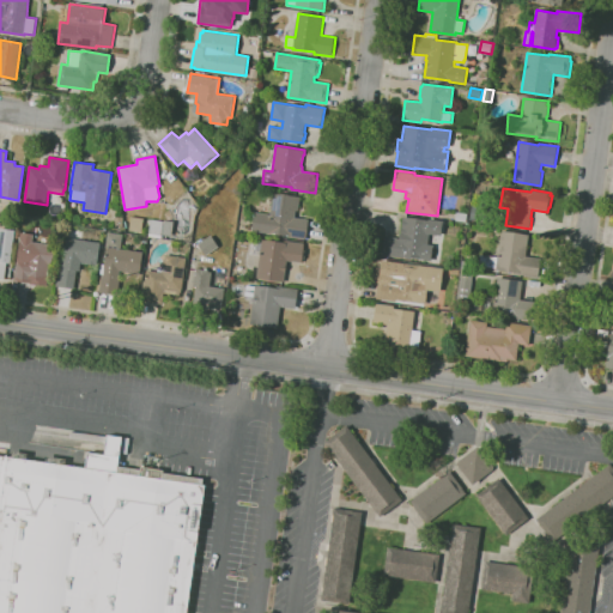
[(307,240),(287,236),(289,236),(272,234),(253,231),(255,212),(271,214),(273,193),(281,194),(281,193),(289,194),(301,196),(298,211),(296,211),(295,217),(309,219),(307,240)]
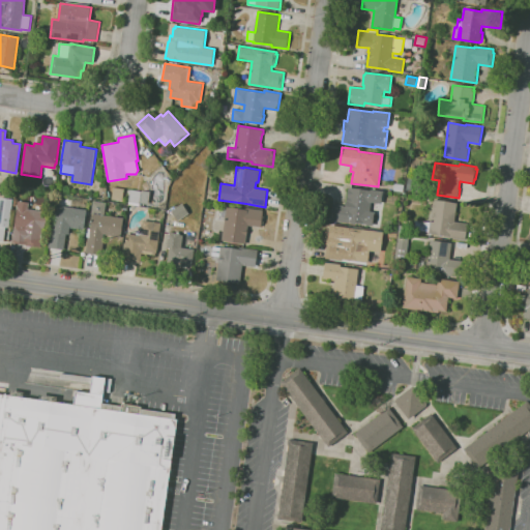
[(422,193),(407,190),(409,177),(424,180),(422,193)]
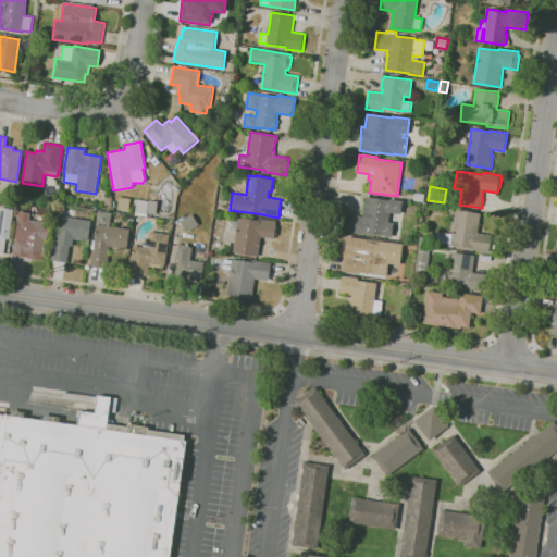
[(423,202),(415,200),(416,192),(425,194),(423,202)]
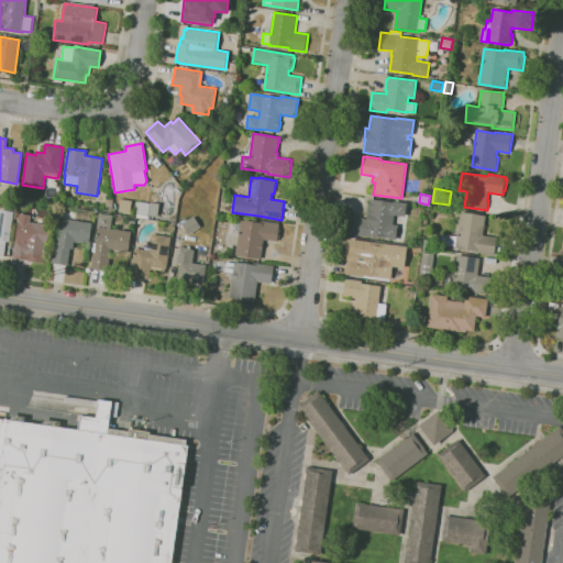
[(397,240),(389,239),(372,235),(371,238),(352,234),(352,230),(351,230),(352,221),(353,221),(354,217),(367,218),(368,213),(370,214),(371,203),(368,203),(370,198),(394,201),(408,203),(406,217),(395,214),(393,224),(399,225),(397,240)]
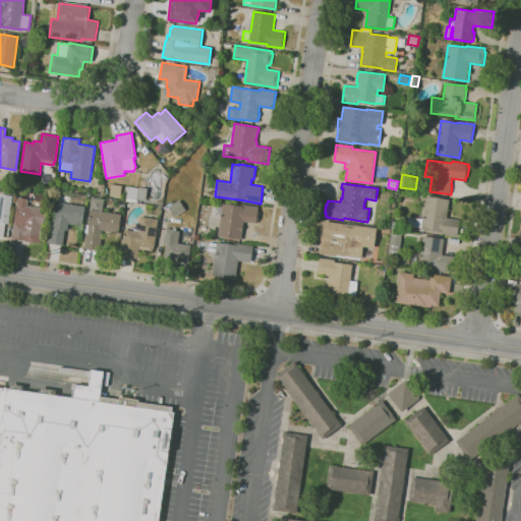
[(137,203),(126,200),(128,186),(139,187),(137,203)]
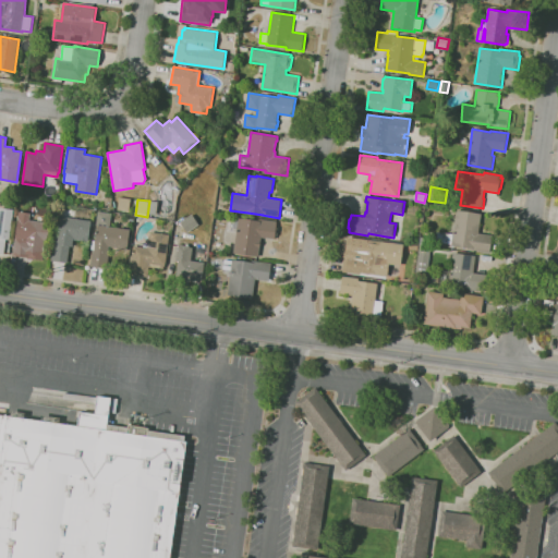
[(156,215),(148,214),(149,201),(158,202),(156,215)]
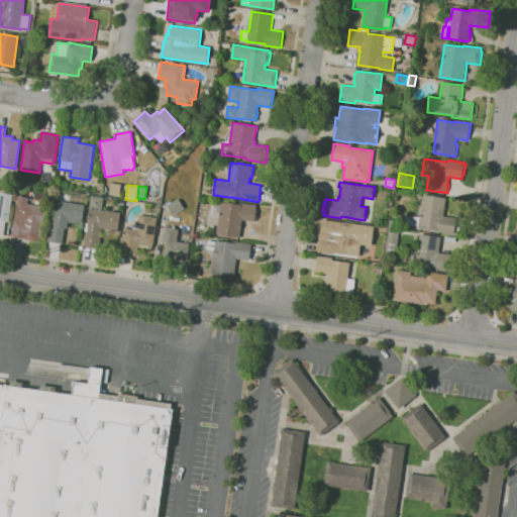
[(3,236),(0,235),(0,193),(12,194),(9,222),(5,221),(3,236)]
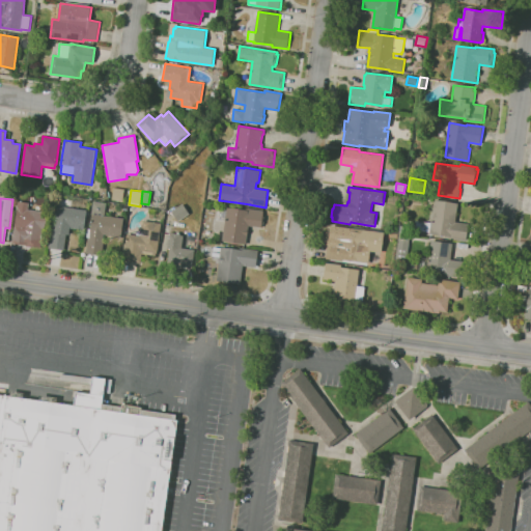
[(467,241),(445,238),(445,235),(429,233),(429,232),(415,230),(416,220),(431,223),(435,199),(458,203),(455,222),(469,224),(467,241)]
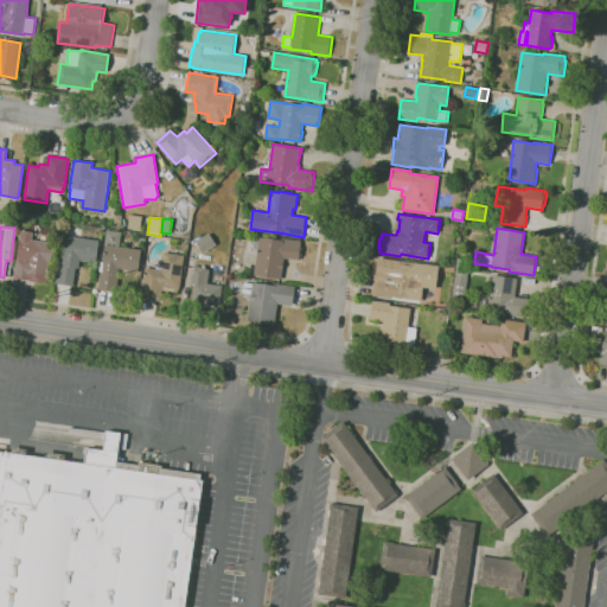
[(46,283),(30,281),(30,280),(14,278),(20,230),(33,231),(32,238),(53,242),(49,280),(48,280),(46,283)]
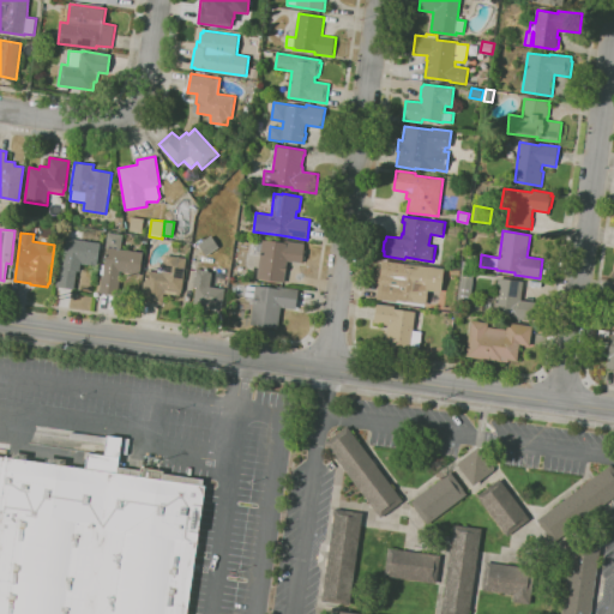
[(206,256),(199,245),(212,236),(220,247),(206,256)]
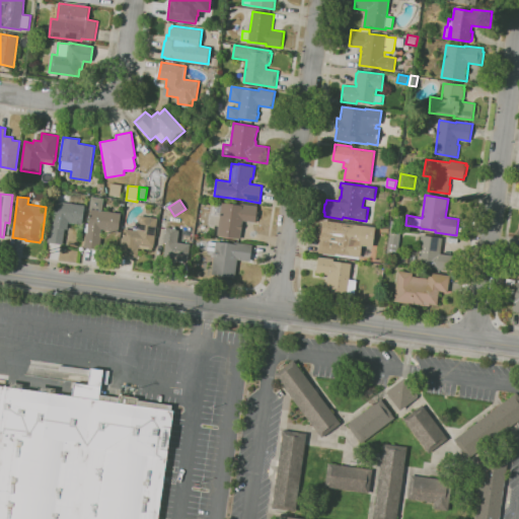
[(63,245),(47,242),(50,225),(53,225),(56,201),(85,206),(82,225),(69,223),(68,229),(65,229),(63,245)]
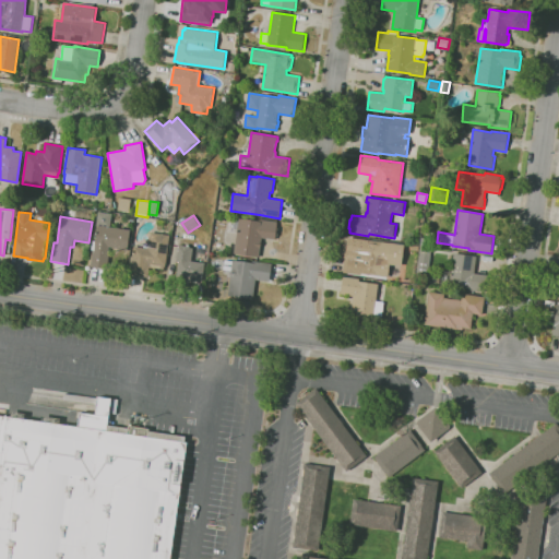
[(259,257),(234,253),(237,233),(228,232),(230,219),(239,221),(239,218),(259,221),(259,218),(278,222),(277,228),(280,228),(278,237),(275,236),(275,239),(262,238),(259,257)]
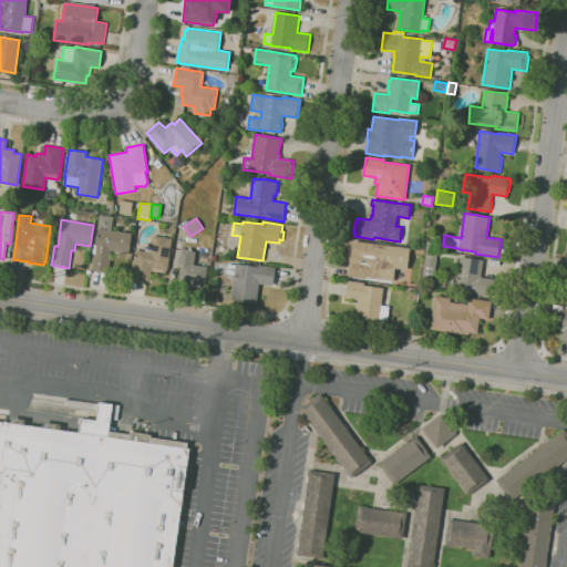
[(109,272),(92,270),(94,254),(95,254),(96,247),(100,228),(133,233),(130,255),(120,253),(111,250),(110,256),(111,257),(109,272)]
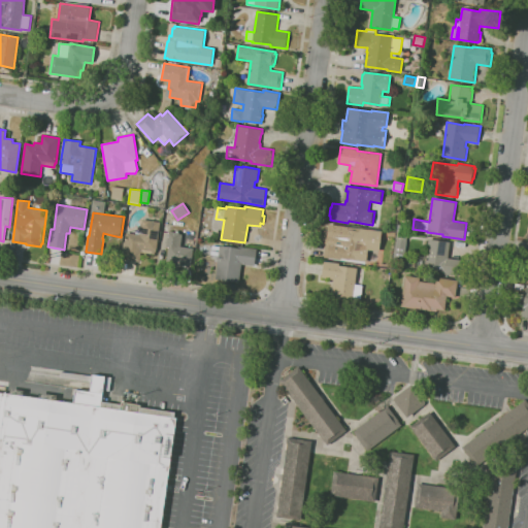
[(140,262),(122,259),(124,241),(125,241),(126,232),(140,234),(142,220),(161,222),(157,252),(156,252),(155,254),(141,252),(140,262)]
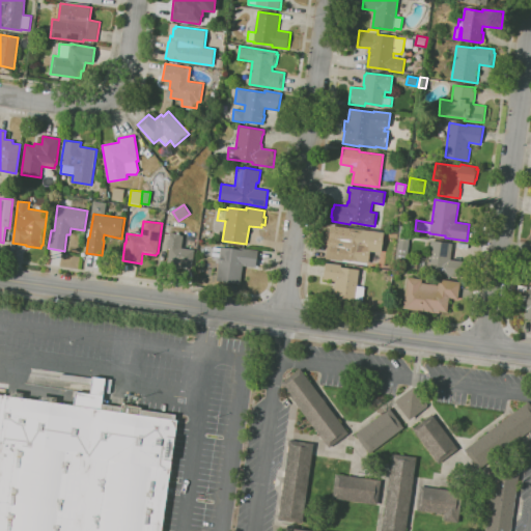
[(368,263),(343,259),(343,261),(327,258),(329,245),(328,245),(329,238),(331,225),(370,230),(385,232),(382,253),(370,251),(368,263)]
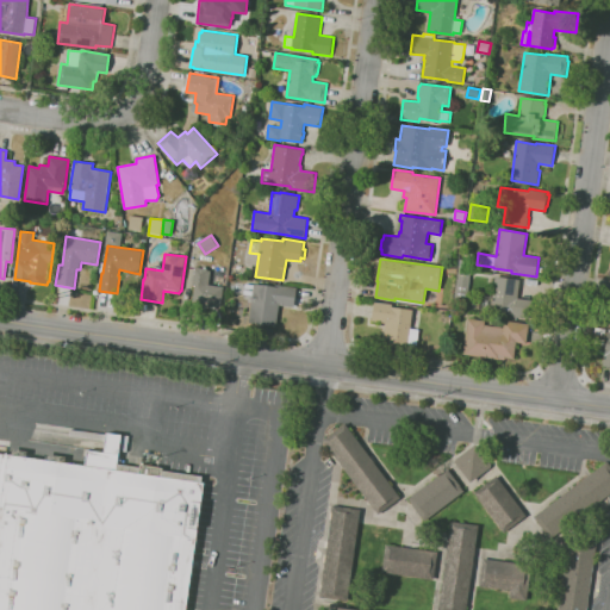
[(221,307),(192,304),(195,285),(192,285),(194,267),(211,269),(209,285),(223,287),(221,307)]
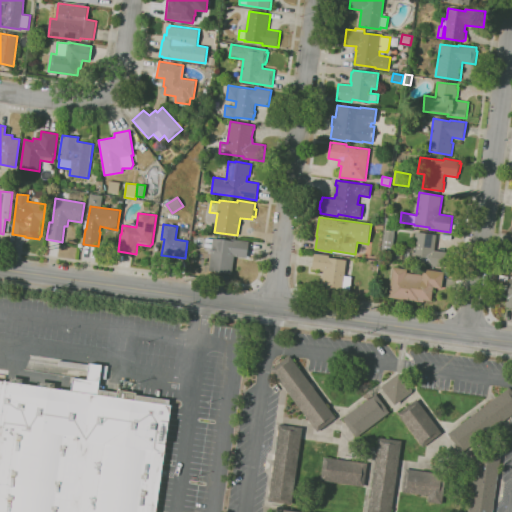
[(392,254),(381,253),(385,225),(396,226),(392,254)]
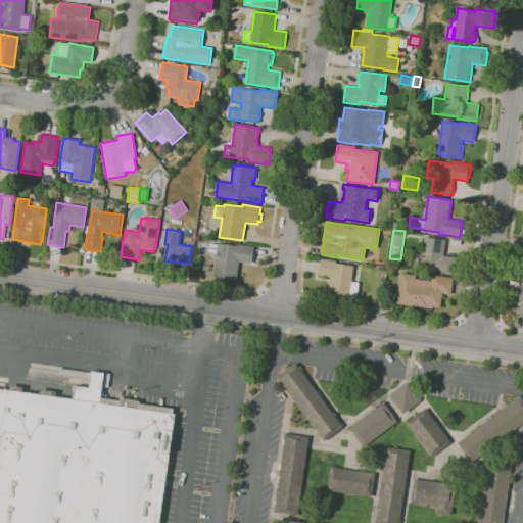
[(457,274),(438,272),(439,270),(412,266),(413,253),(423,254),(425,237),(446,239),(444,255),(459,257),(457,274)]
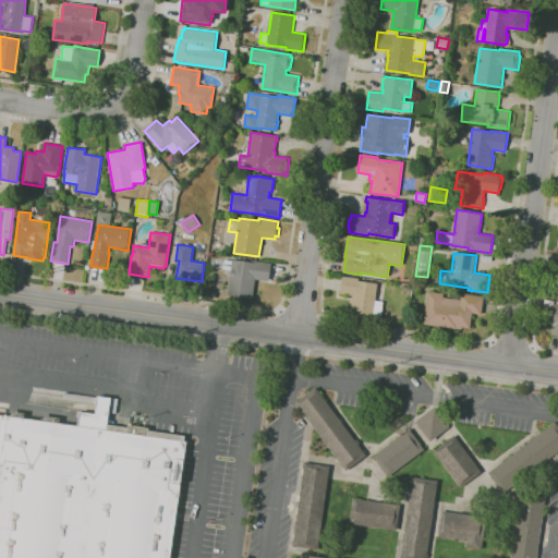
[(253,299),(227,294),(231,270),(223,269),(225,259),(232,261),(232,259),(252,263),(253,261),(273,263),(269,281),(256,279),(253,299)]
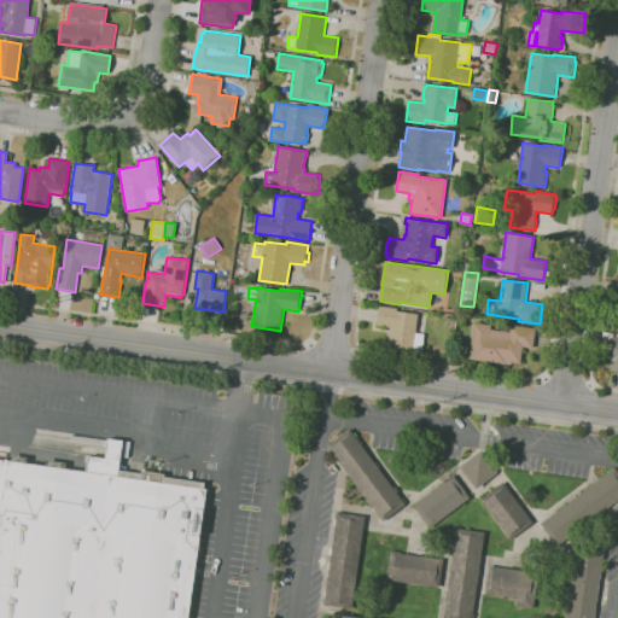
[(423,351),(389,347),(390,334),(391,327),(377,325),(379,305),(397,308),(397,310),(419,314),(415,332),(425,333),(423,351)]
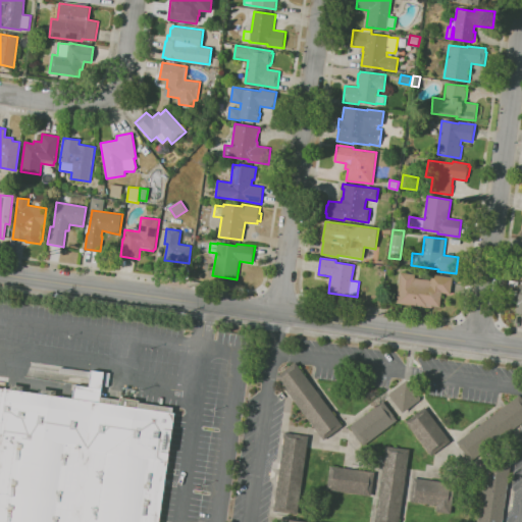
[(432,308),(426,307),(426,308),(397,303),(401,272),(416,274),(415,277),(431,280),(432,273),(453,277),(451,294),(442,293),(440,307),(432,306),(432,308)]
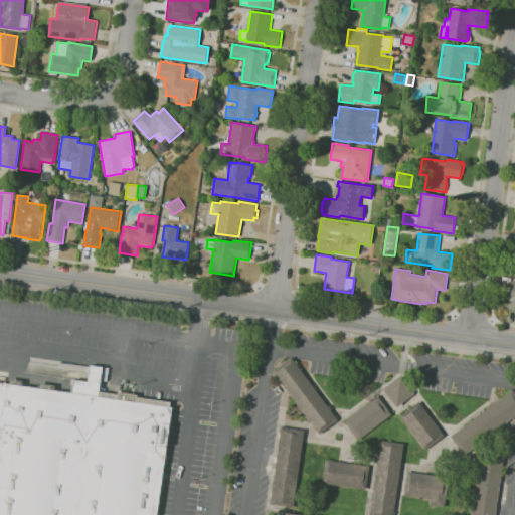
[(320,435),(273,371),(292,357),(338,420),(320,435)]
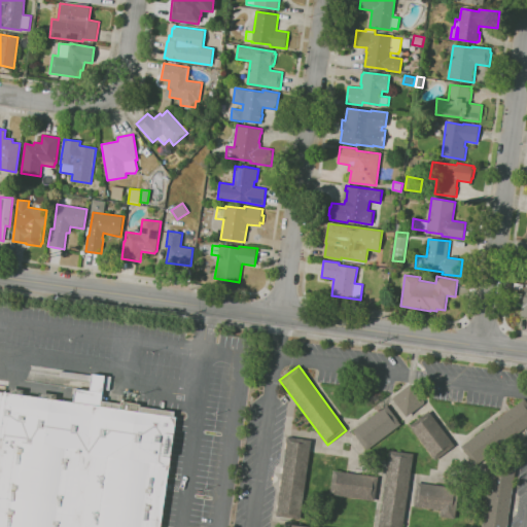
[(0,526),(0,391),(10,393),(10,388),(24,389),(24,394),(39,397),(40,392),(57,394),(57,399),(73,402),(75,389),(90,391),(93,374),(105,376),(102,400),(121,403),(121,401),(141,405),(140,407),(175,411),(174,417),(177,417),(161,526),(0,526)]
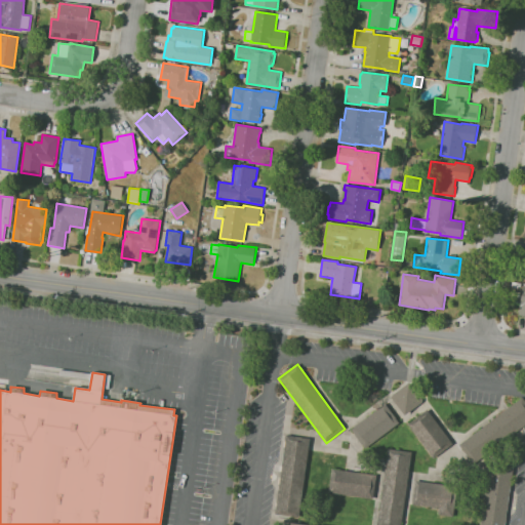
[(405,415),(392,398),(393,395),(410,381),(423,399),(422,402),(405,415)]
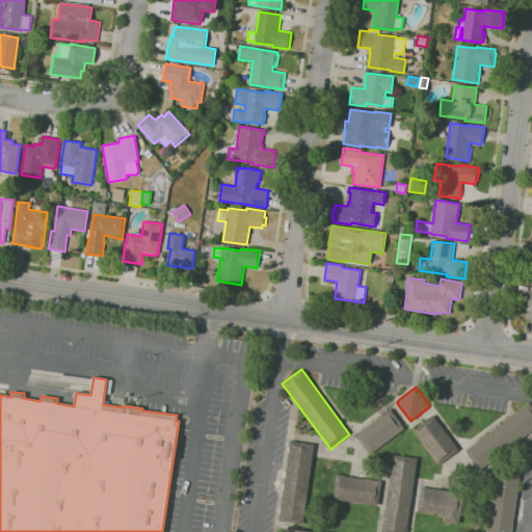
[(531,431),(480,471),(466,451),(530,402),(531,404),(531,431)]
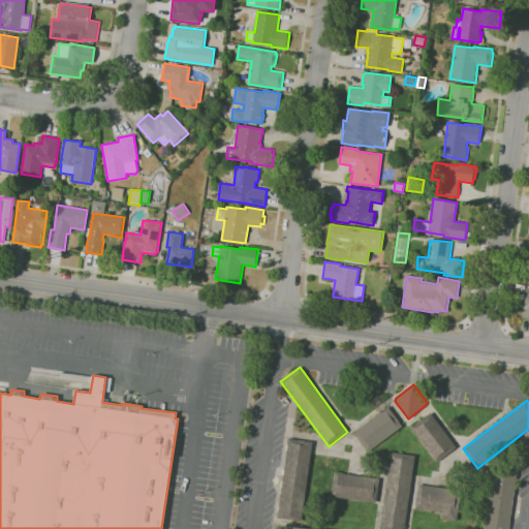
[(369,452),(353,432),(389,406),(403,426),(369,452)]
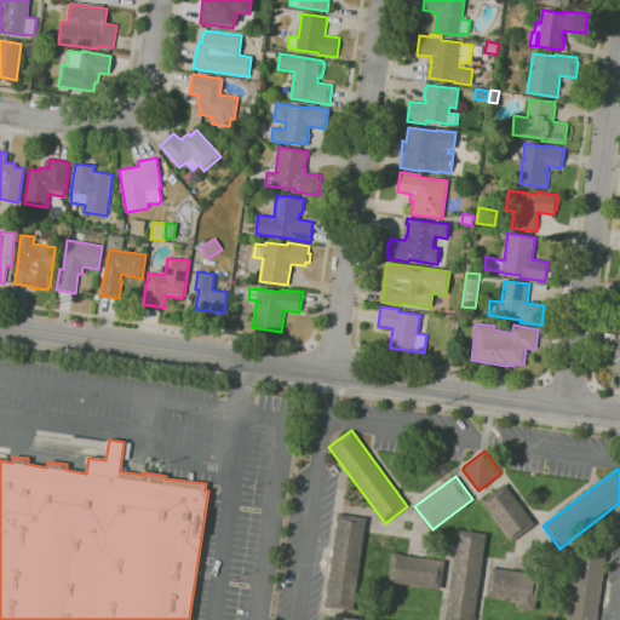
[(512,541),(482,500),(505,483),(535,524),(512,541)]
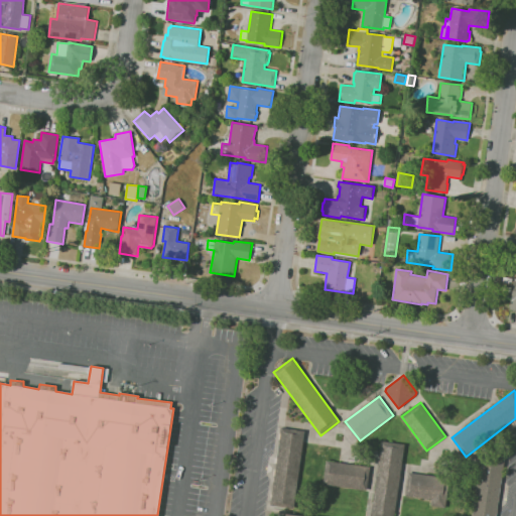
[(294,508),(271,505),(282,427),(305,430),(294,508)]
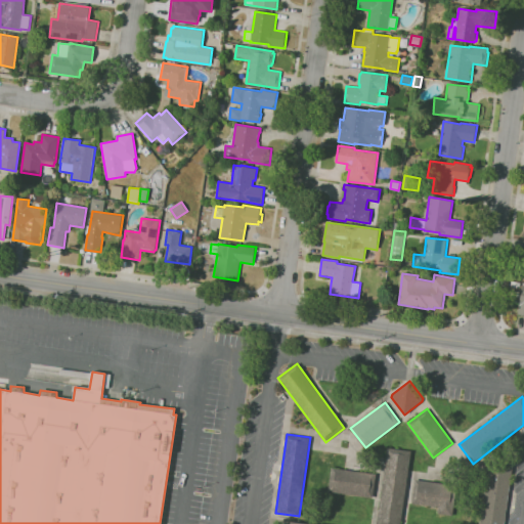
[(400,523),(377,523),(388,448),(411,451),(400,523)]
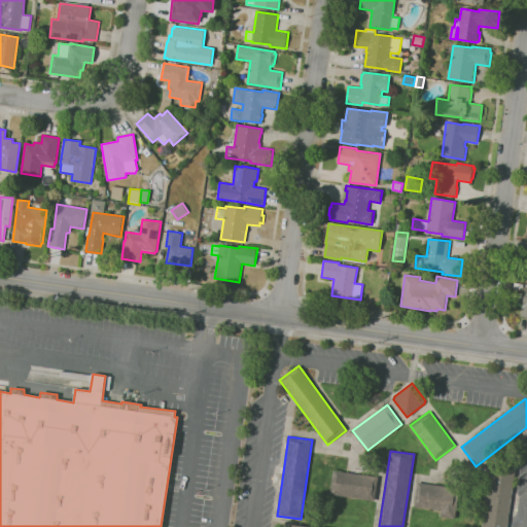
[(506,526),(483,526),(491,465),(515,468),(506,526)]
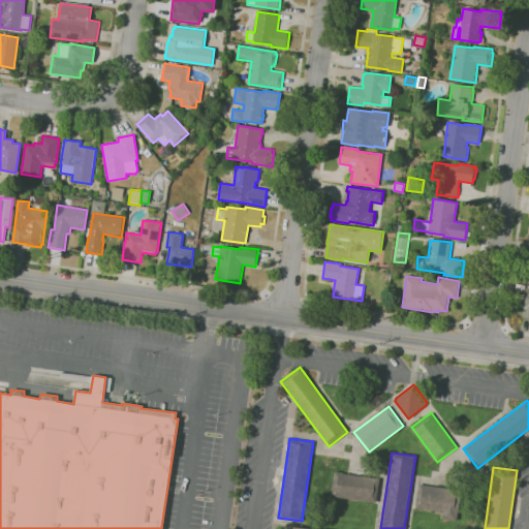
[(376,503),(332,496),(335,472),(379,478),(376,503)]
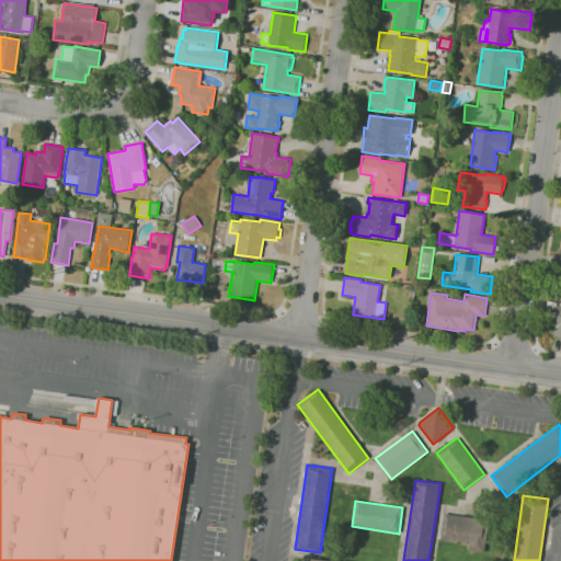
[(484,552),(469,550),(469,544),(441,539),(444,514),(490,521),(484,552)]
